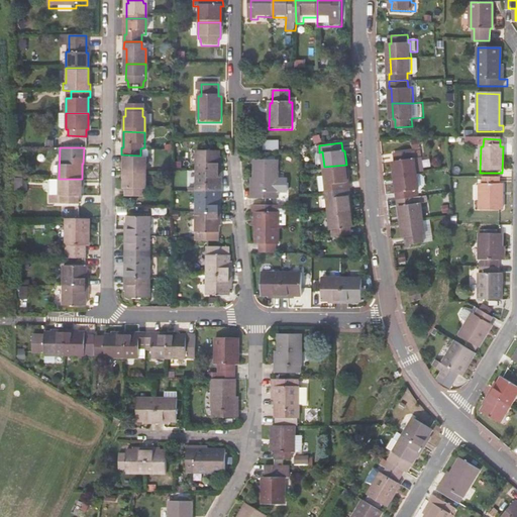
[(395,162),(397,177),(418,174),(416,158),(424,157),(423,149),(396,152),(397,161),(395,162)]
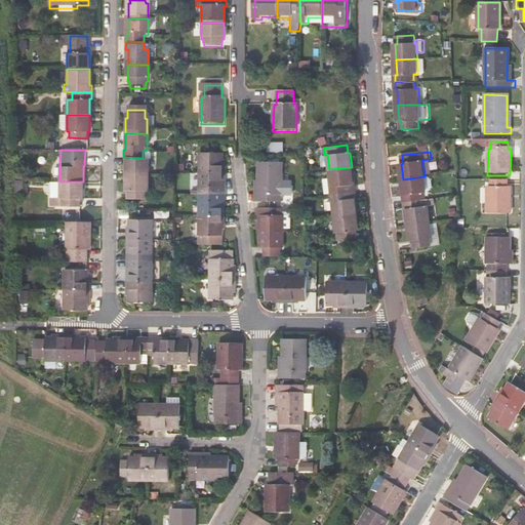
[(200,156),(200,175),(223,176),(226,176),(226,169),(223,169),(223,156),(200,156)]
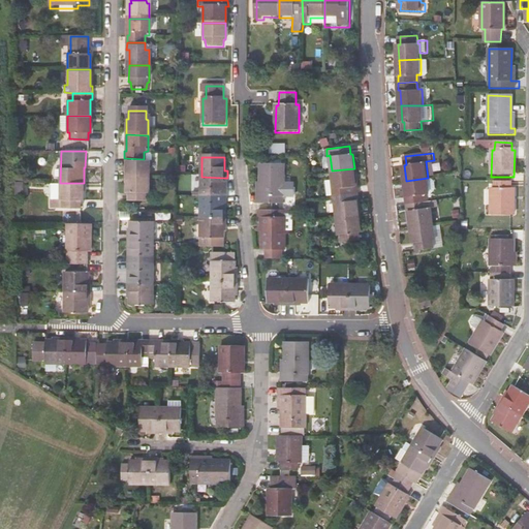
[(144,159),(124,158),(124,166),(126,166),(126,182),(148,182),(148,166),(144,166),(144,159)]
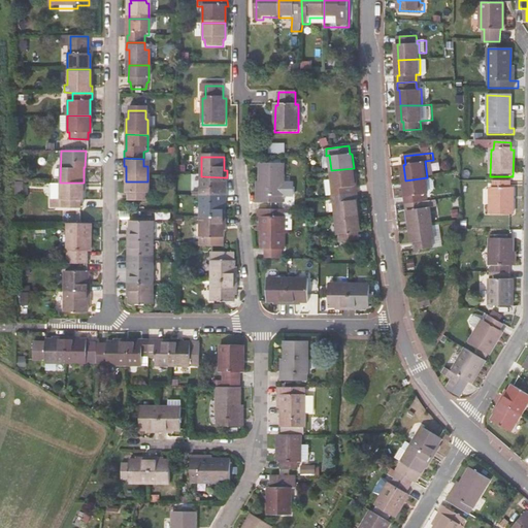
[(425,161),(427,177),(433,176),(434,176),(433,160),(425,161)]
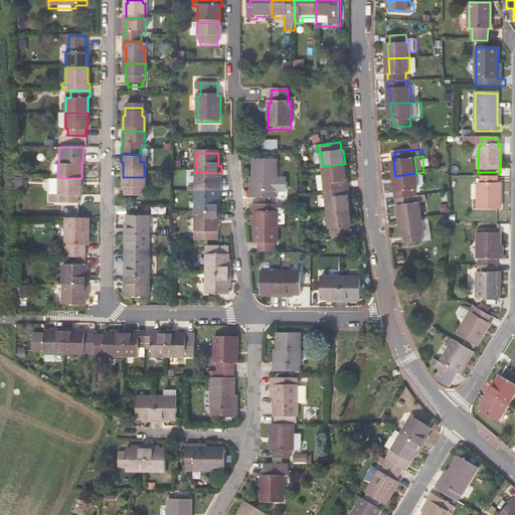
[(251,194),(250,200),(277,200),(277,162),(254,162),(254,194),(251,194)]
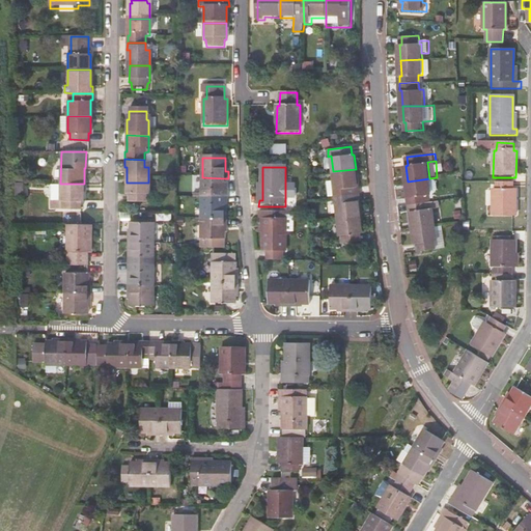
[(356,169),(333,171),(335,195),(339,194),(361,192),(360,186),(358,186),(356,169)]
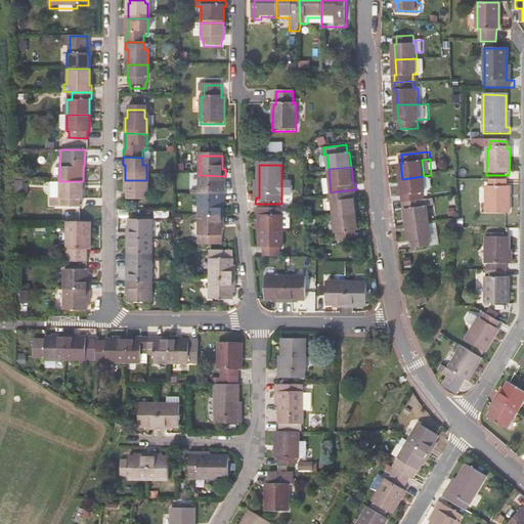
[(222,176),(200,175),(200,197),(207,197),(225,197),(225,189),(222,189),(222,176)]
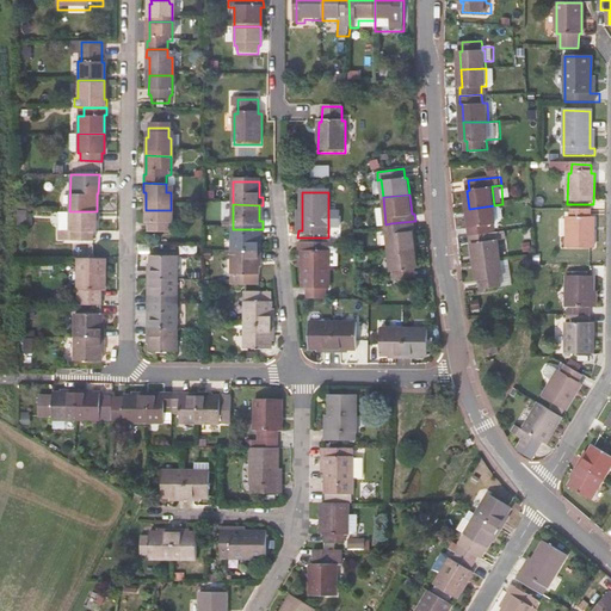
[(501,204),(494,205),(495,224),(500,223),(504,220),(501,204)]
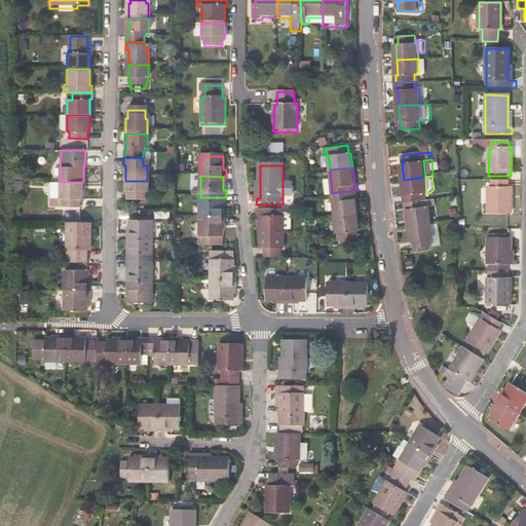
[(425,177),(404,180),(406,195),(403,195),(404,202),(424,200),(423,193),(426,193),(425,177)]
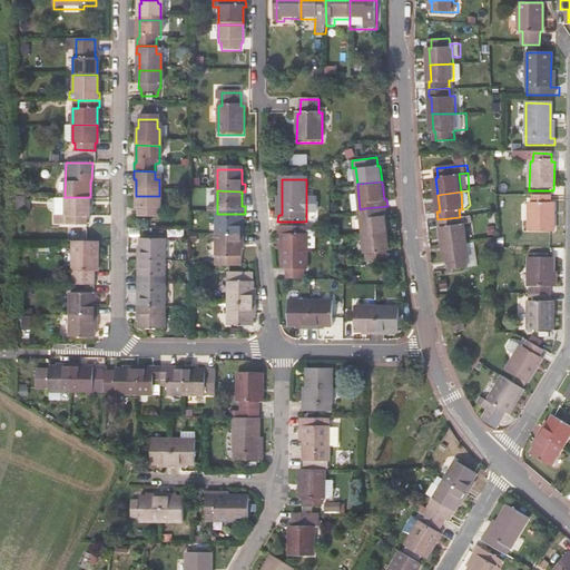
[(159,196),(136,196),(136,214),(138,214),(138,223),(156,222),(156,214),(159,214),(159,196)]
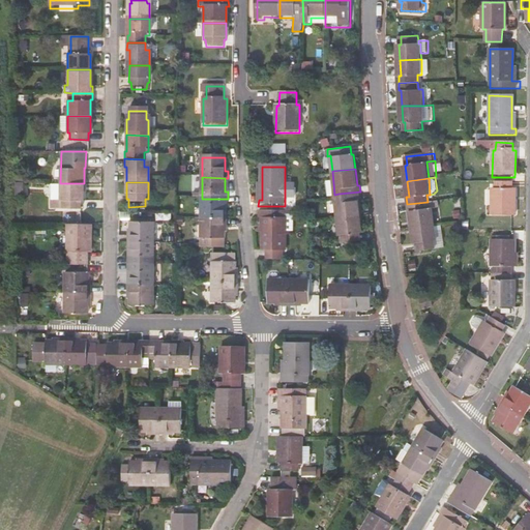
[(512,182),(495,182),(495,189),(492,190),(492,216),(514,217),(514,190),(512,190),(512,182)]
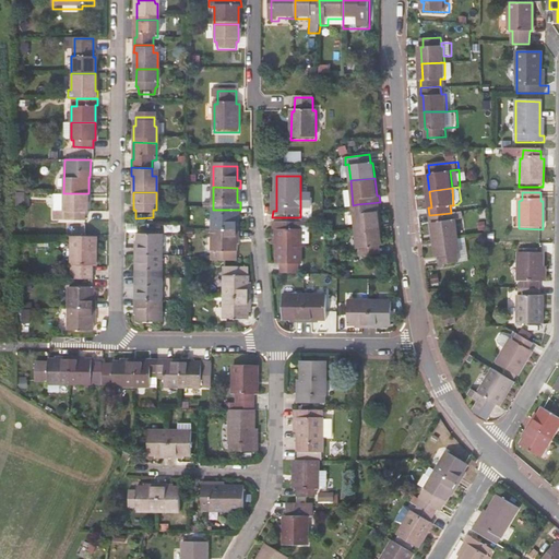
[(88,193),(63,193),(63,210),(54,211),(54,217),(85,218),(85,211),(88,211),(88,193)]
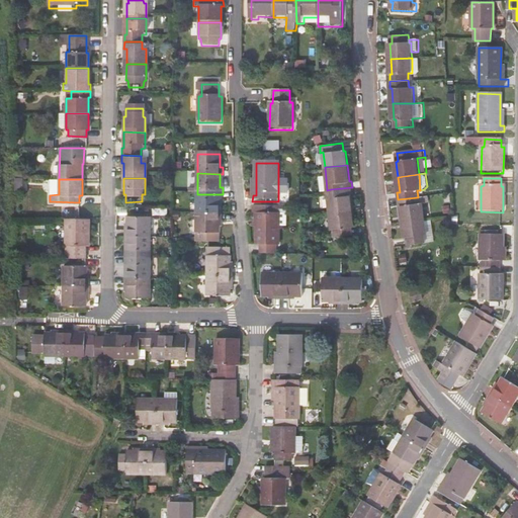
[(59,194),(59,179),(50,179),(50,195),(59,194)]
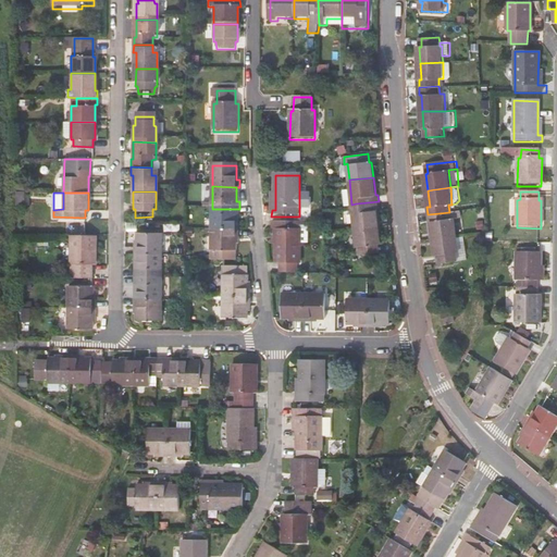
[(379,201),(356,203),(357,212),(353,212),(355,229),(379,226),(376,210),(379,210),(379,201)]
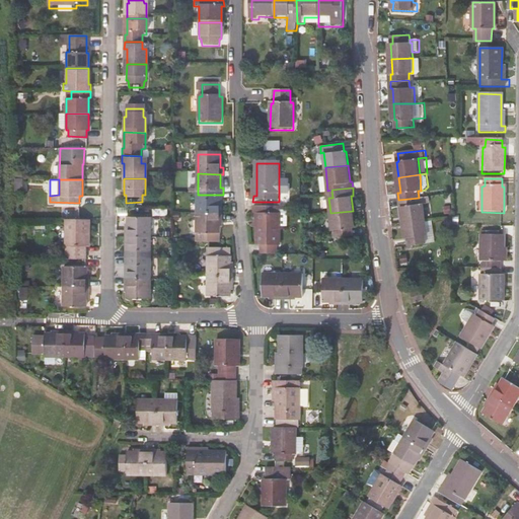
[(223,195),(205,195),(205,202),(198,202),(198,214),(220,215),(220,201),(223,201),(223,195)]
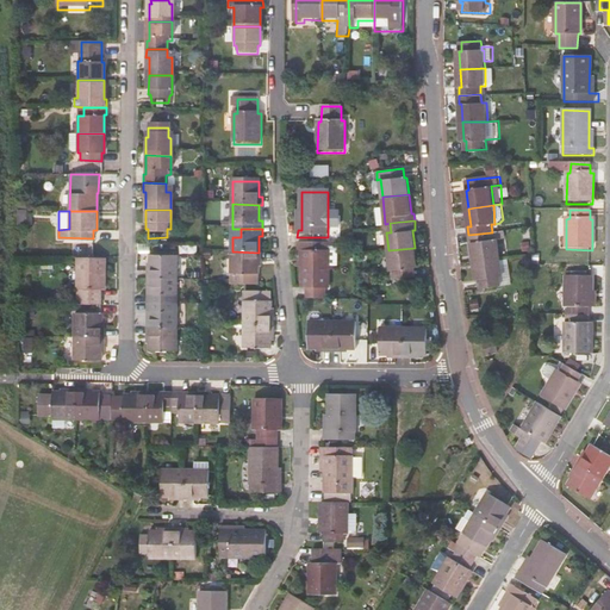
[(492,232),(468,235),(470,244),(472,244),(474,261),(499,257),(497,240),(504,240),(504,230),(492,232)]
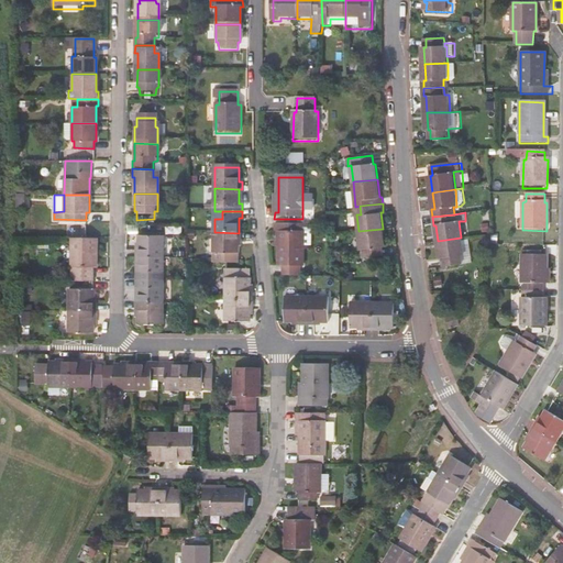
[(305,225),(276,225),(276,234),(280,234),(280,267),(284,267),(284,277),(301,277),(301,267),(305,267),(305,225)]
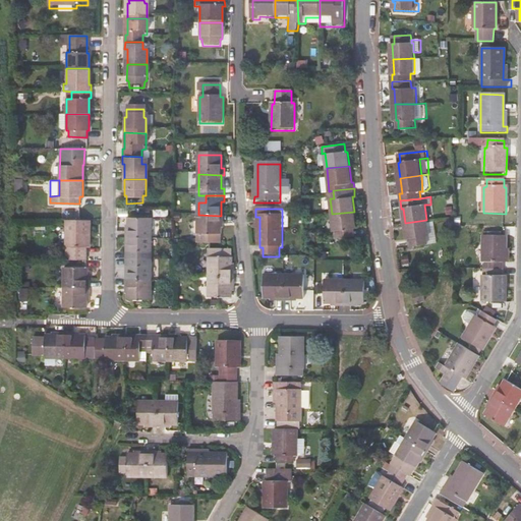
[(354,212),(332,214),(333,230),(336,230),(337,238),(354,236),(353,228),(355,228),(354,212)]
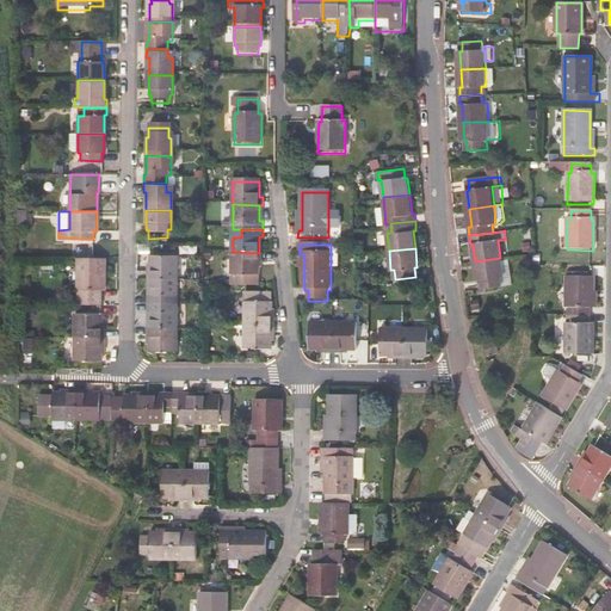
[(259,253),(233,252),(232,276),(259,276),(259,261),(263,261),(263,253),(259,253)]
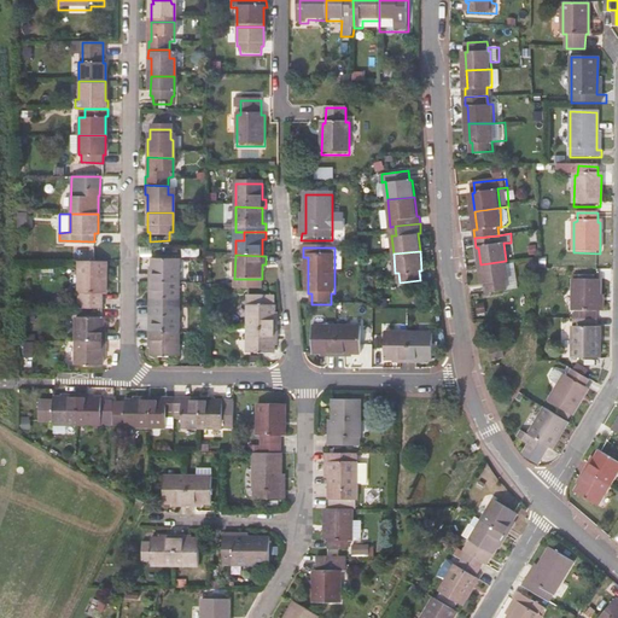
[(506,261),(481,264),(483,283),(485,283),(487,292),(507,290),(506,280),(508,279),(506,261)]
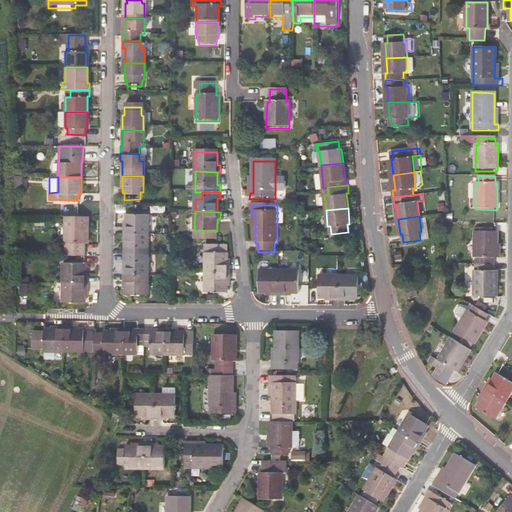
[(90,219),(67,218),(67,245),(70,245),(71,257),(87,257),(87,245),(90,245),(90,219)]
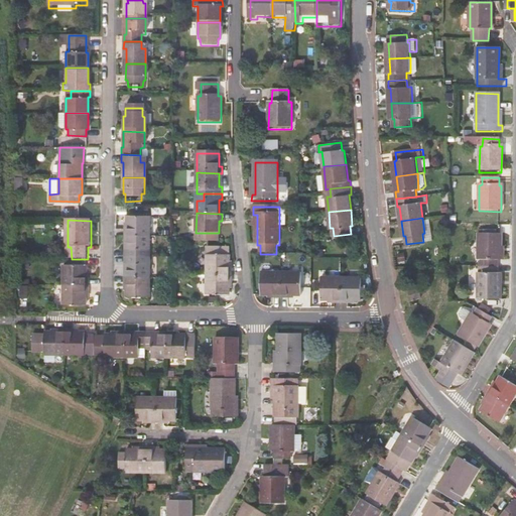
[(125,239),(128,239),(150,238),(149,220),(128,220),(128,231),(125,231),(125,239)]
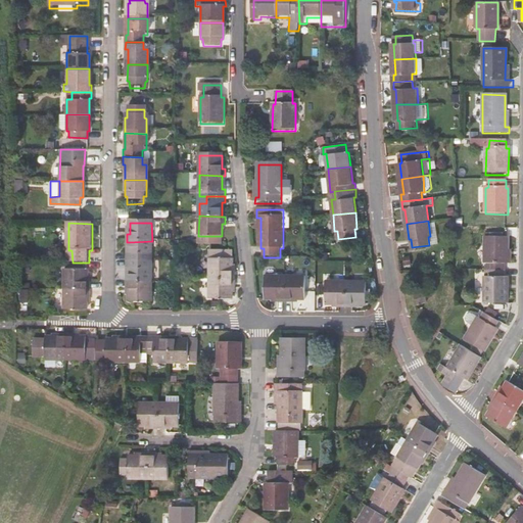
[(222,236),(198,236),(198,245),(222,245),(222,236)]
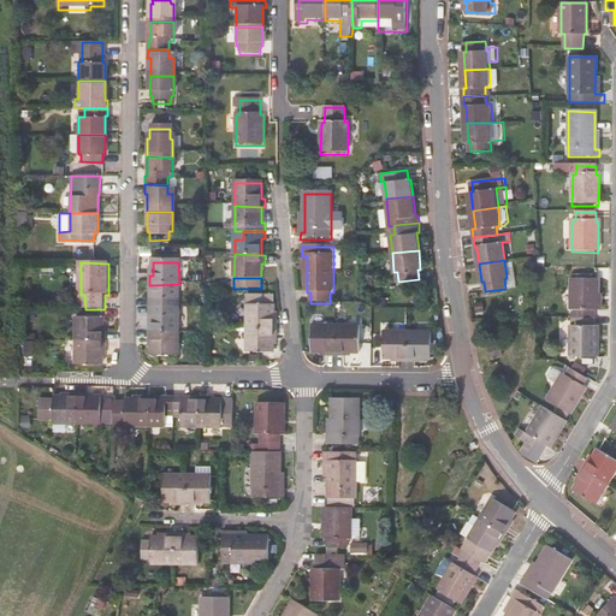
[(575,313),(575,321),(594,323),(594,313),(598,313),(598,296),(598,280),(596,280),(576,280),(573,280),(572,313),(575,313)]
